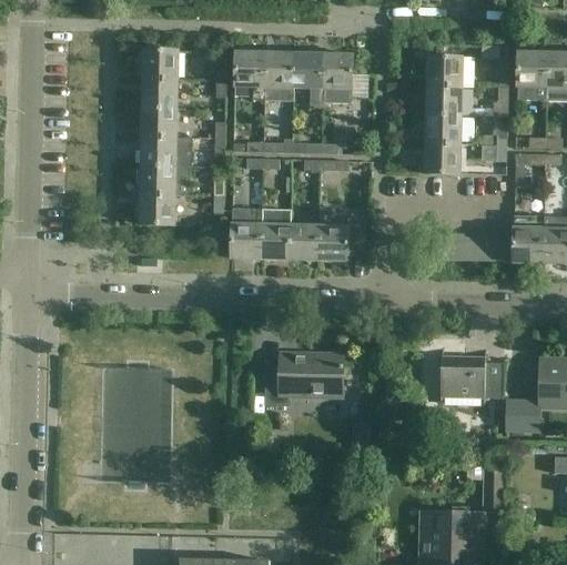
[(178,50),(143,49),(143,80),(178,81),(178,50)]
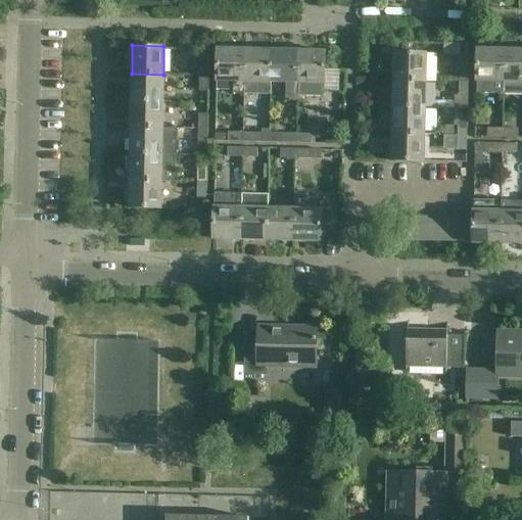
[(245,48),(217,47),(217,67),(216,89),(232,89),(232,92),(244,93),(245,48)]
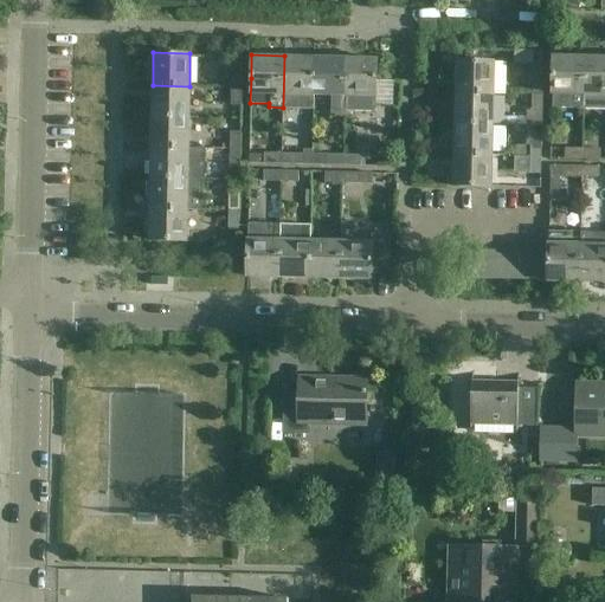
[(584,56),(552,54),(552,91),(553,91),(552,105),(583,107),(584,56)]
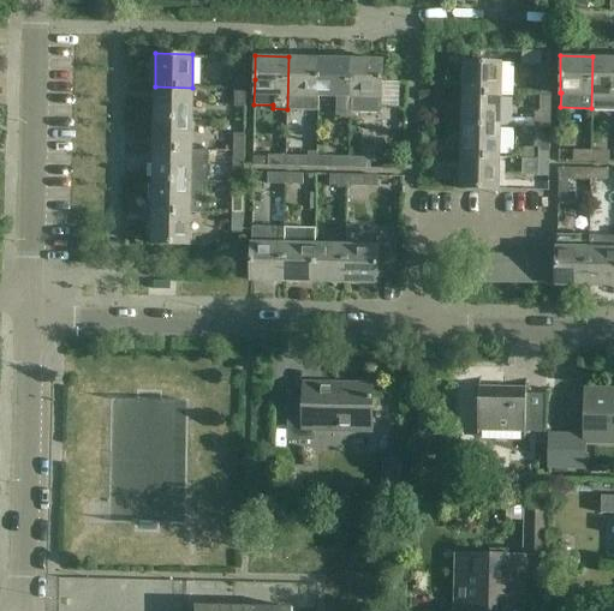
[(613,55),(592,57),(591,108),(613,108),(613,55)]
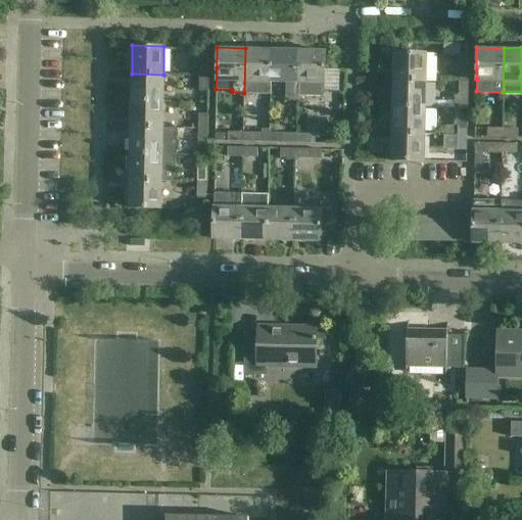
[(272,48),(245,48),(244,93),(270,93),(270,81),(271,81),(272,48)]
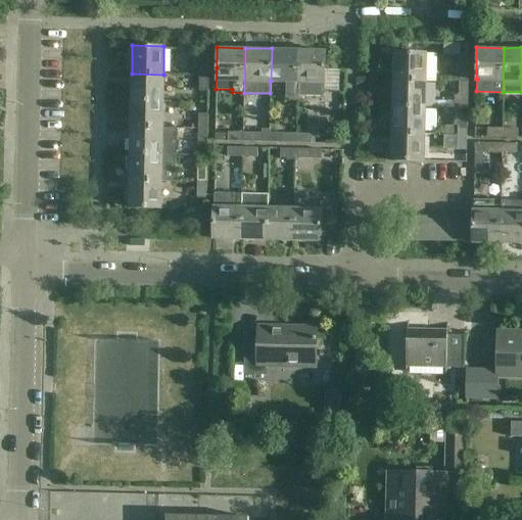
[(298,49),(272,48),(271,81),(285,82),(285,97),(296,97),(298,49)]
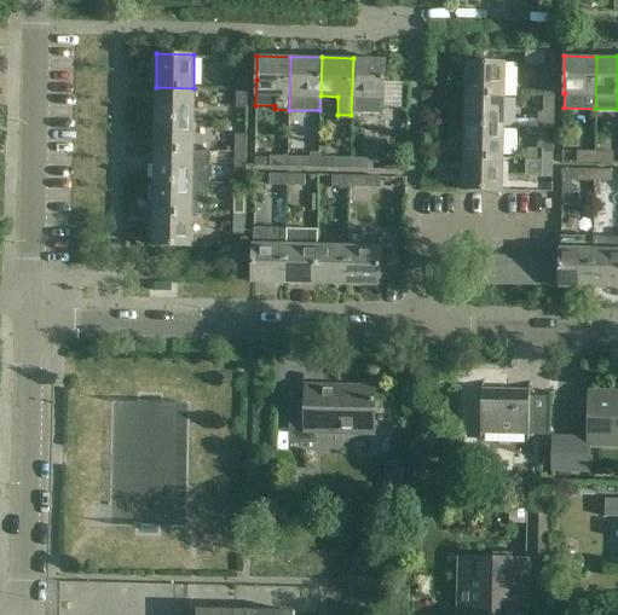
[(383,58),(353,58),(351,115),(352,115),(352,111),(382,111),(383,58)]
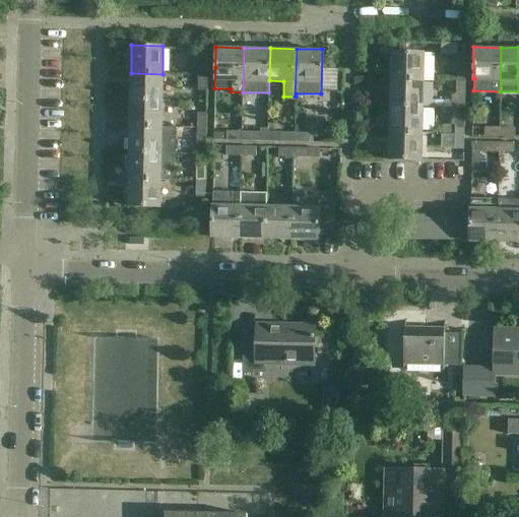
[(391,77),(423,78),(433,78),(434,52),(391,51),(391,77)]
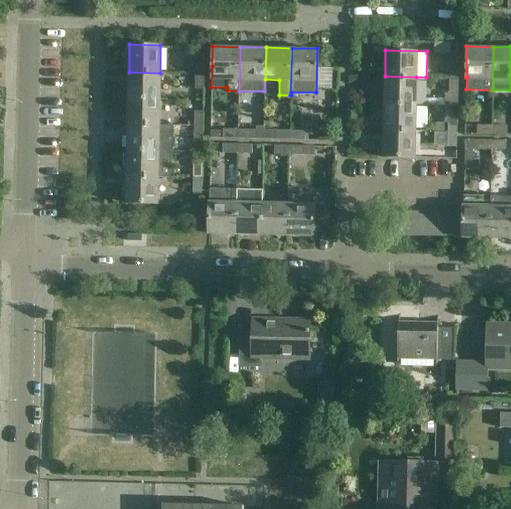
[(195,58),(195,73),(204,74),(204,58),(195,58)]
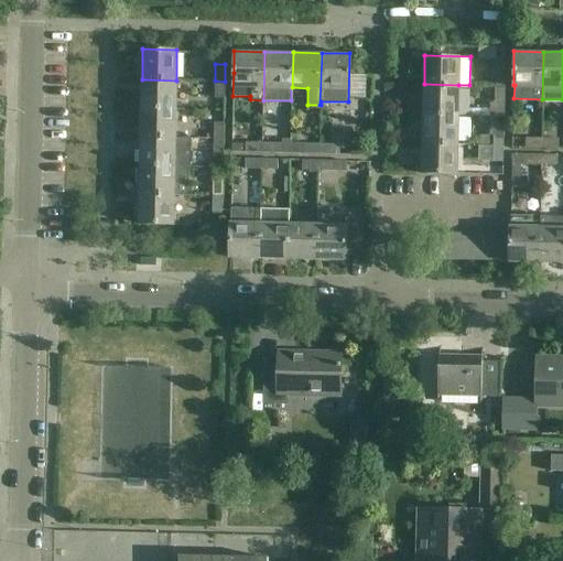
[(504,69),(495,69),(494,86),(504,86),(504,69)]
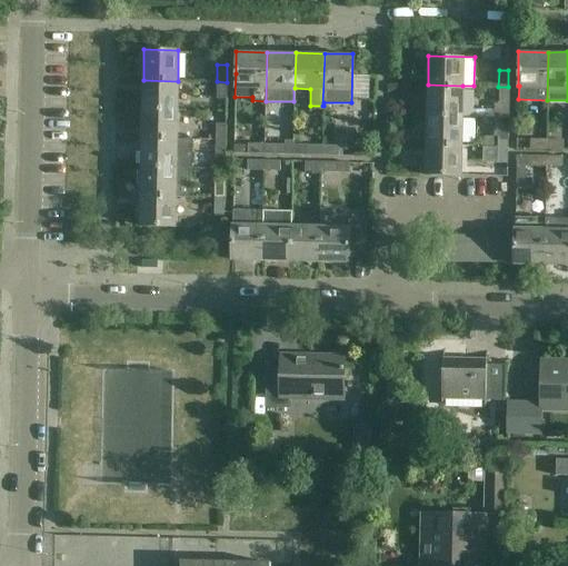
[(178,81),(143,80),(142,109),(177,109),(178,81)]
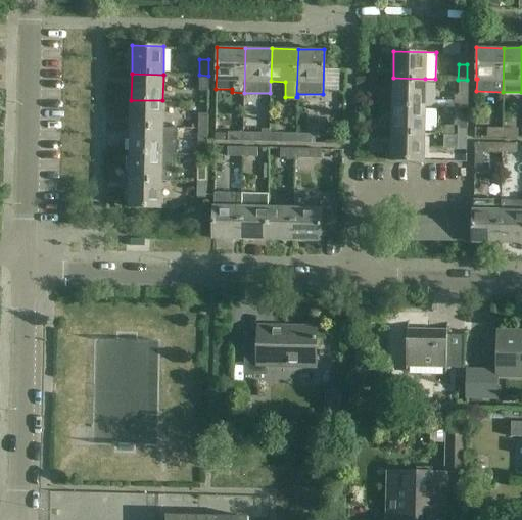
[(208,76),(199,75),(199,89),(208,89),(208,76)]
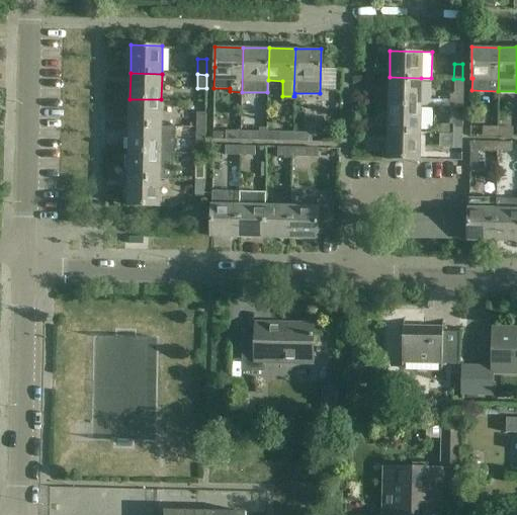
[(421,78),(390,77),(389,103),(420,104),(421,78)]
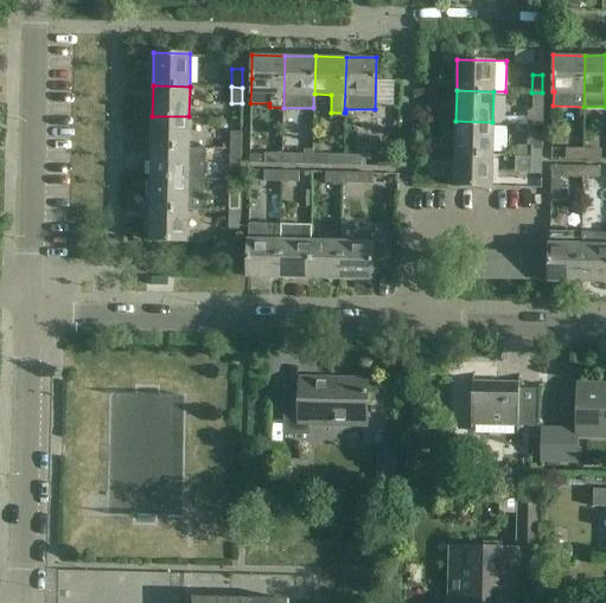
[(531,92),(531,108),(528,108),(527,123),(541,123),(542,92),(531,92)]
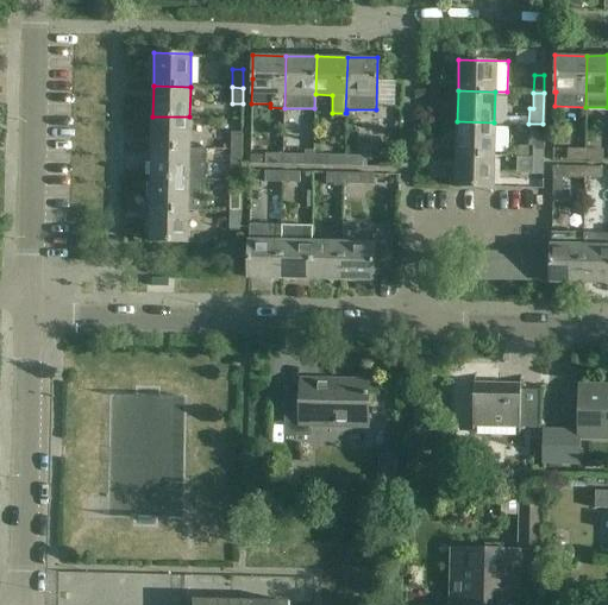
[(189,117),(152,117),(152,146),(189,147),(189,117)]
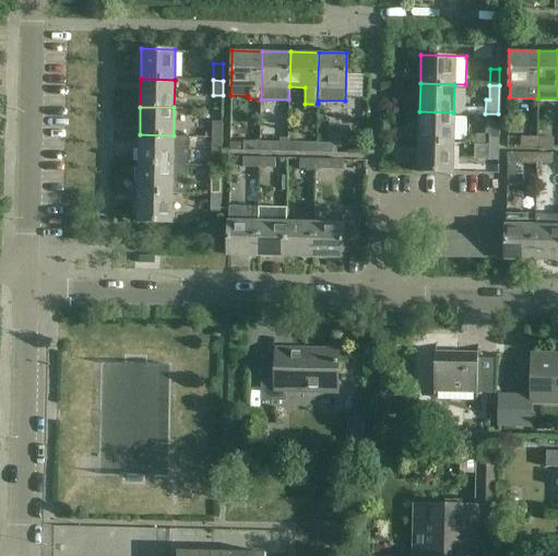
[(453,113),(419,111),(419,140),(453,141),(453,113)]
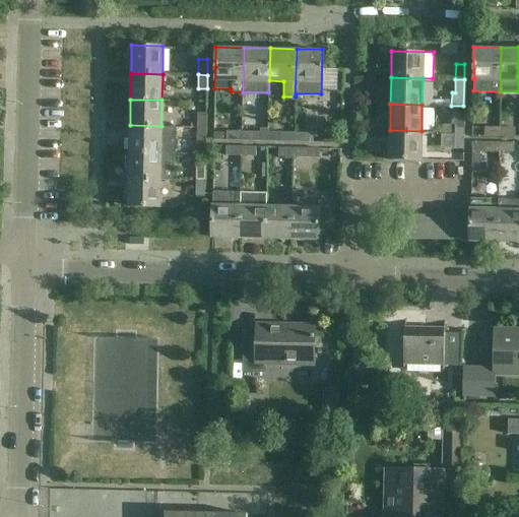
[(463,106),(451,106),(451,123),(442,123),(442,132),(454,132),(462,132),(463,106)]
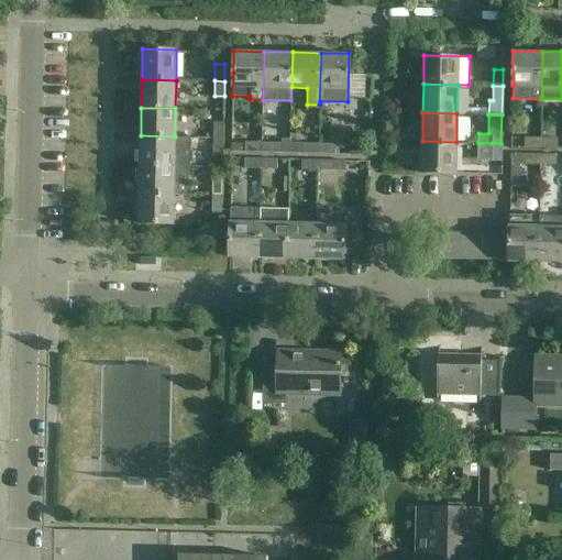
[(223,121),(213,121),(212,138),(223,138),(223,121)]
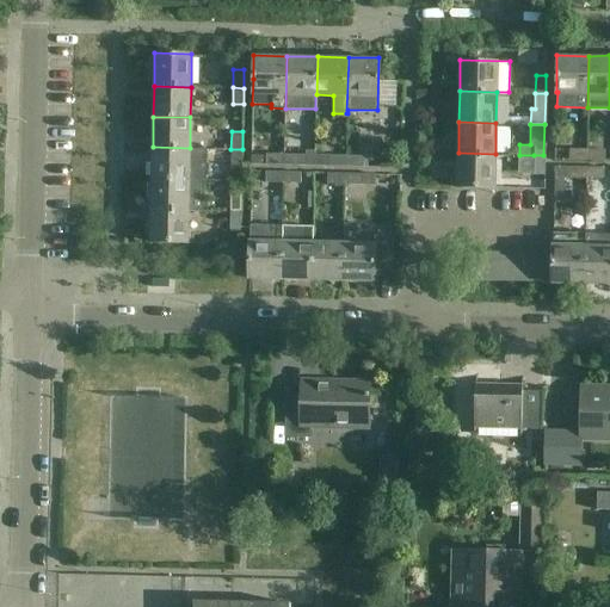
[(586,142),(568,142),(568,158),(586,158),(586,142)]
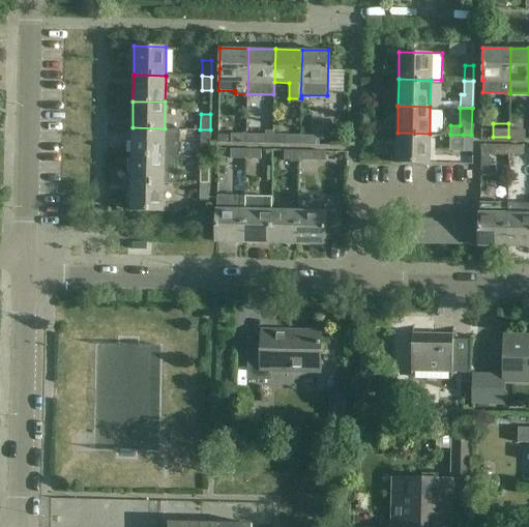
[(524,123),(508,123),(508,137),(524,137),(524,123)]
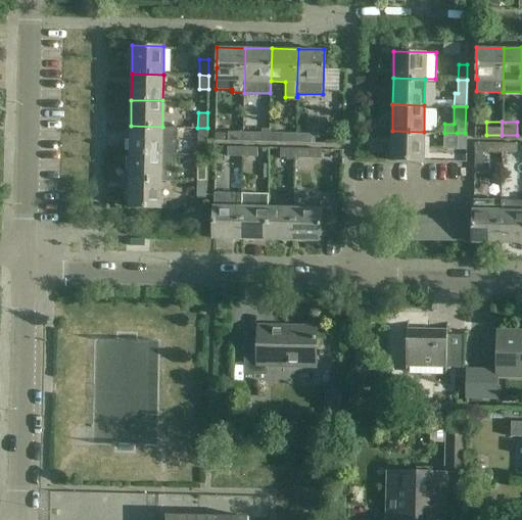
[(162,127),(131,126),(130,152),(172,153),(174,153),(175,128),(162,127)]
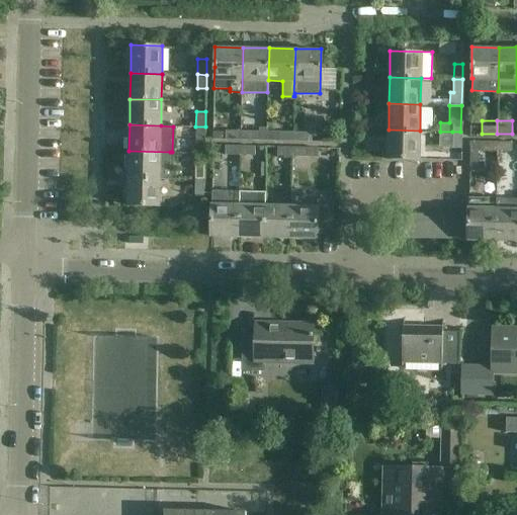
[(205,126),(195,126),(195,141),(204,141),(205,126)]
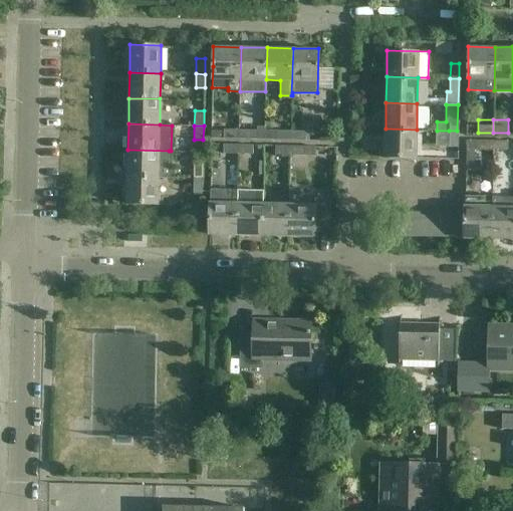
[(239,129),(223,128),(223,138),(238,138),(239,129)]
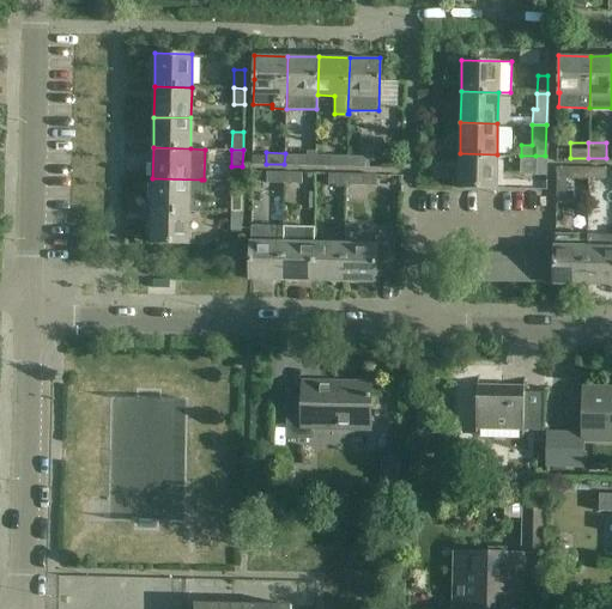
[(302,153),(285,153),(284,164),(302,164),(302,153)]
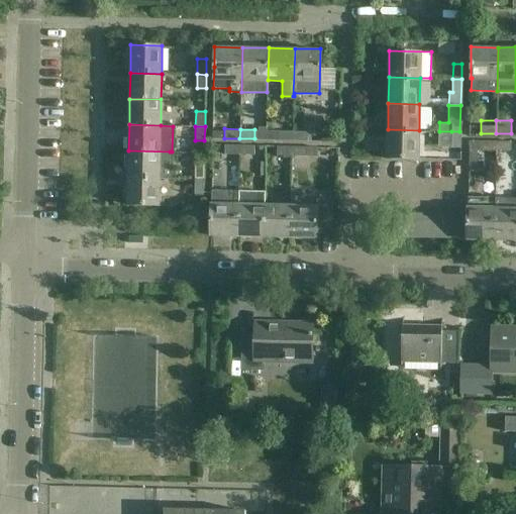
[(419,130),(388,129),(387,157),(418,158),(419,130)]
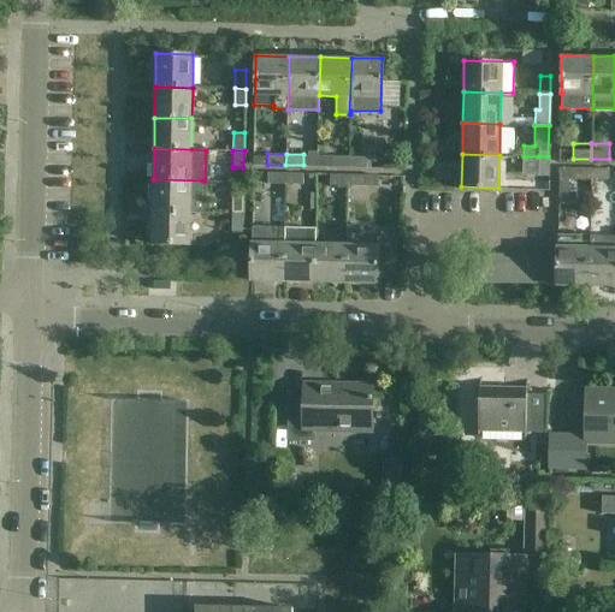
[(348,155),(333,155),(333,166),(348,166),(348,155)]
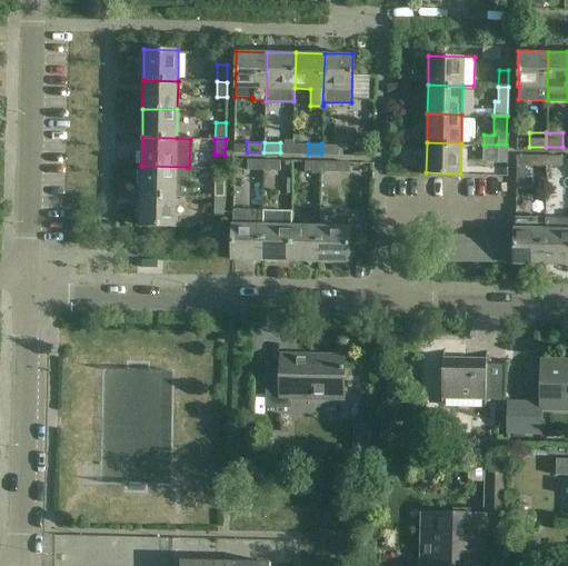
[(342,144),(321,144),(321,154),(342,154),(342,144)]
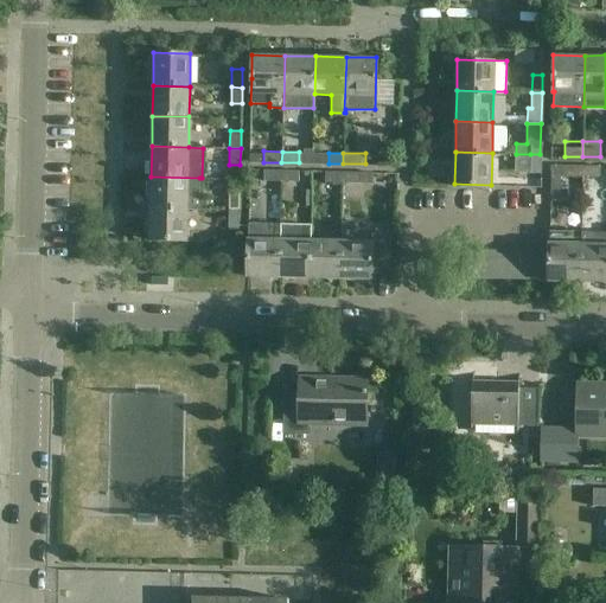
[(530,154),(530,172),(540,172),(540,154),(530,154)]
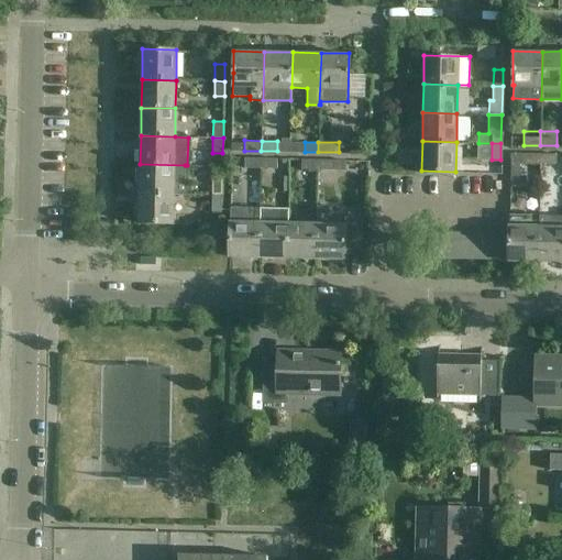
[(524,152),(511,152),(510,186),(519,186),(519,162),(524,162),(524,165),(539,165),(540,152),(524,152)]
